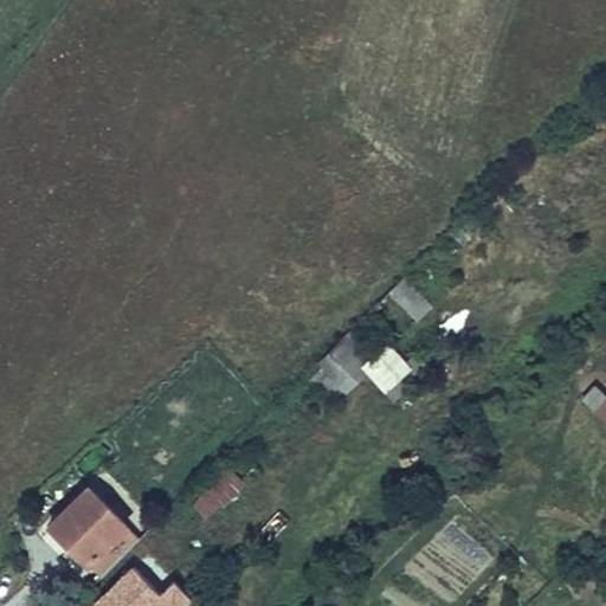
[(387,291),(414,322),(432,305),(406,276),(387,291)]
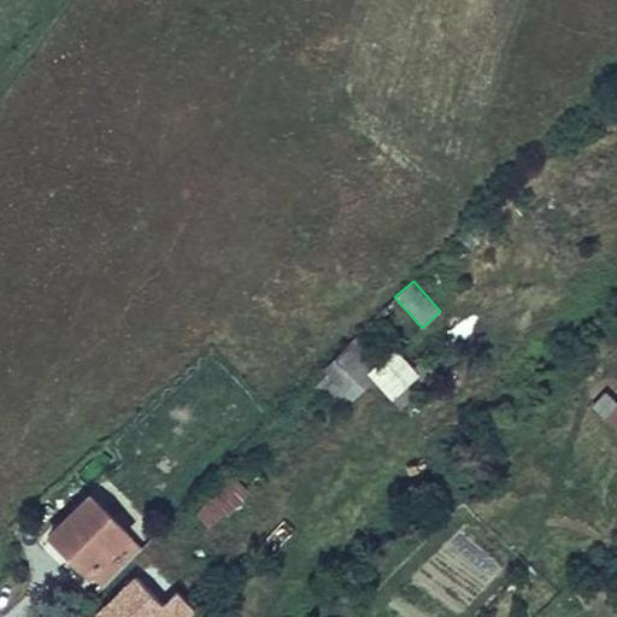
[(334,407),(385,359),(360,335),(310,383),(334,407)]
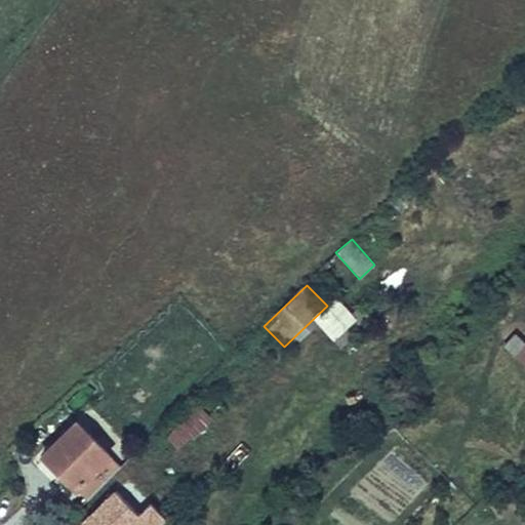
[(333,341),(358,321),(335,294),(311,316),(333,341)]
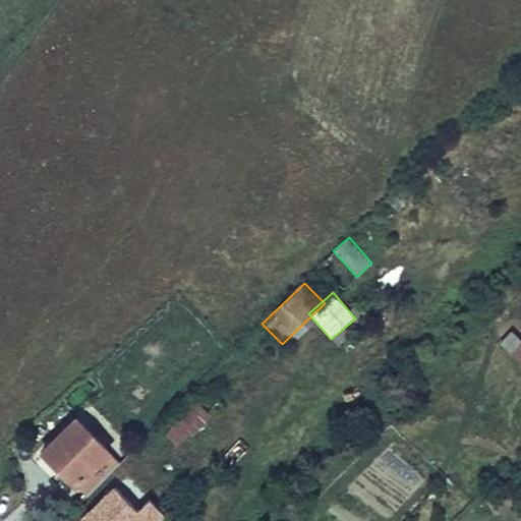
[(520,363),(520,337),(512,329),(499,344),(520,363)]
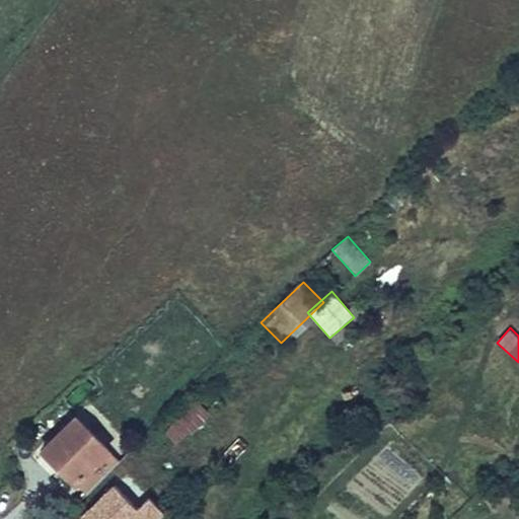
[(188,445),(214,417),(194,397),(167,427),(188,445)]
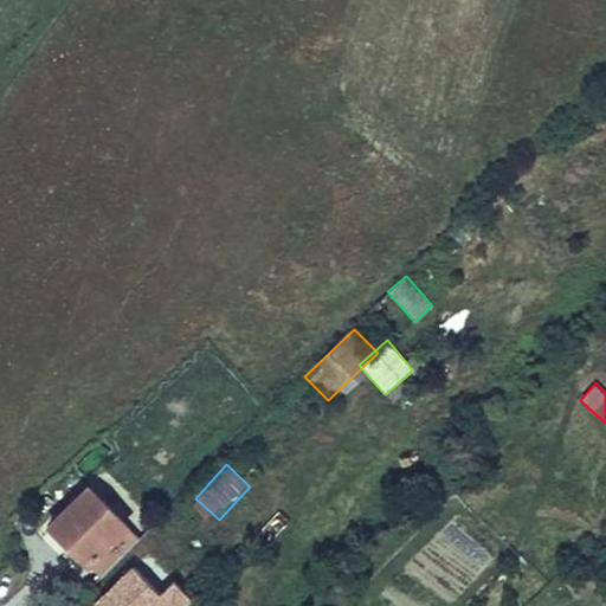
[(81,485),(45,521),(82,558),(117,522),(81,485)]
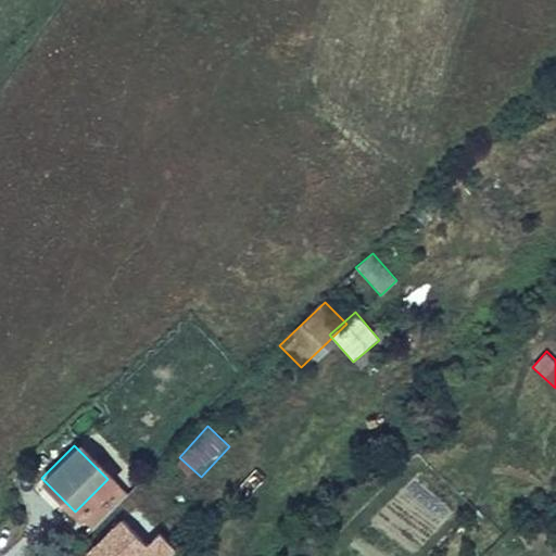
[(121,491),(108,479),(75,512),(88,525),(121,491)]
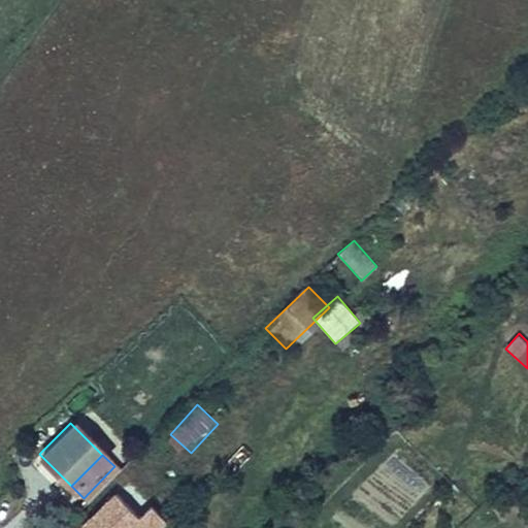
[(111,493),(78,527),(123,527),(134,516),(111,493)]
